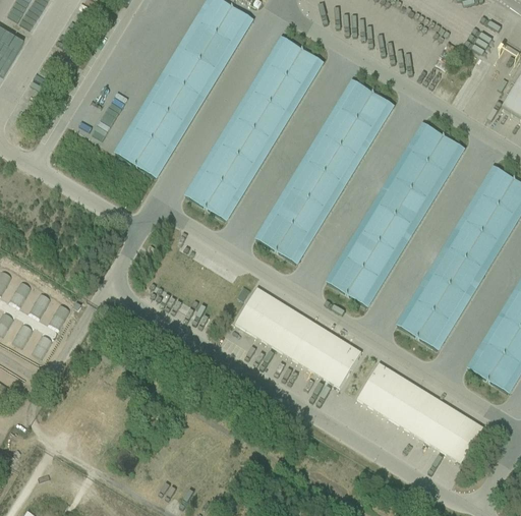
[(254,17),(225,0),(206,0),(115,151),(158,177),(254,17)]
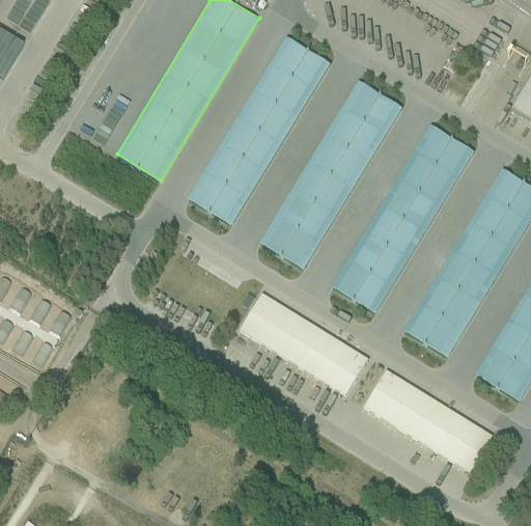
[(329,61),(285,34),(188,197),(231,224),(329,61)]
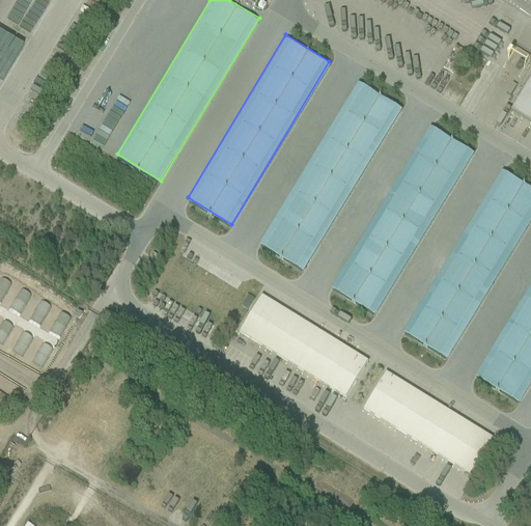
[(530,76),(510,110),(530,122),(530,76)]
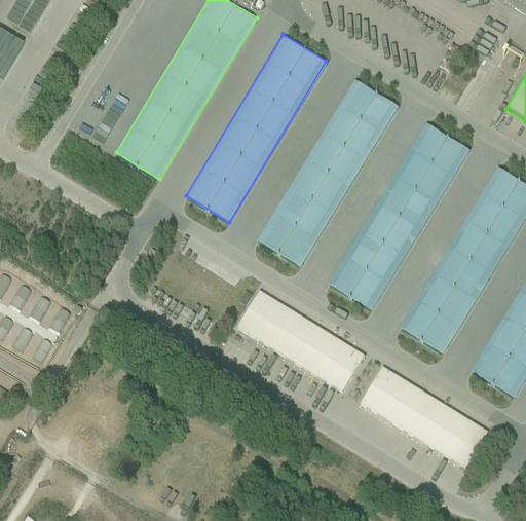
[(398,104),(354,78),(257,239),(300,265),(398,104)]
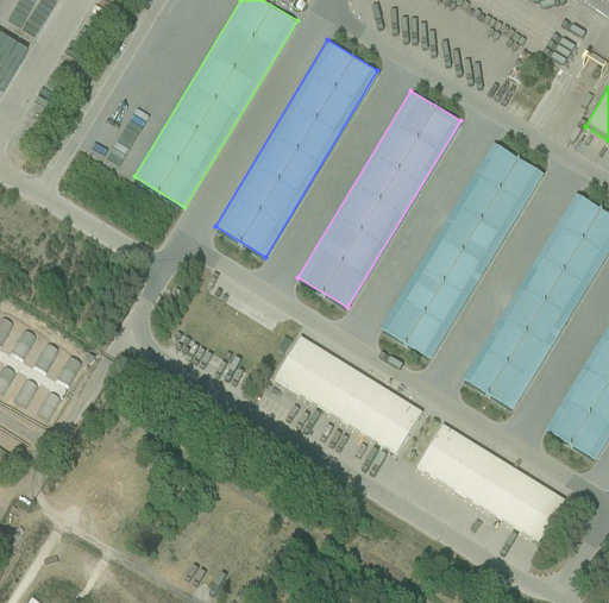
[(19,132),(16,138),(29,146),(32,140),(19,132)]
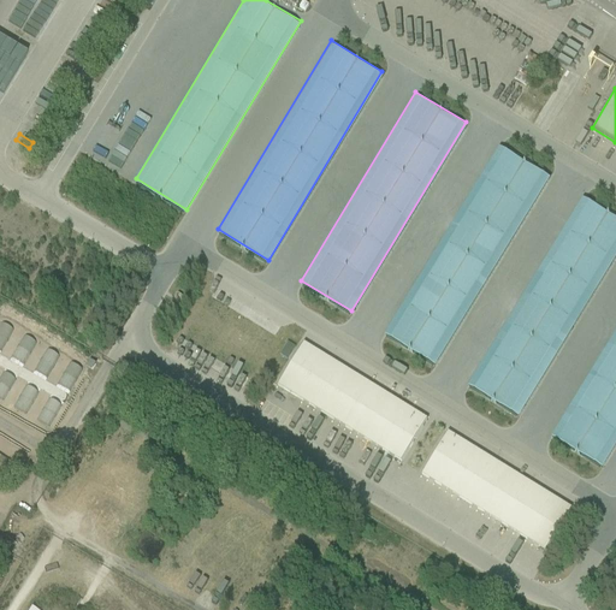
[(549,173),(498,142),(384,331),(434,362),(549,173)]
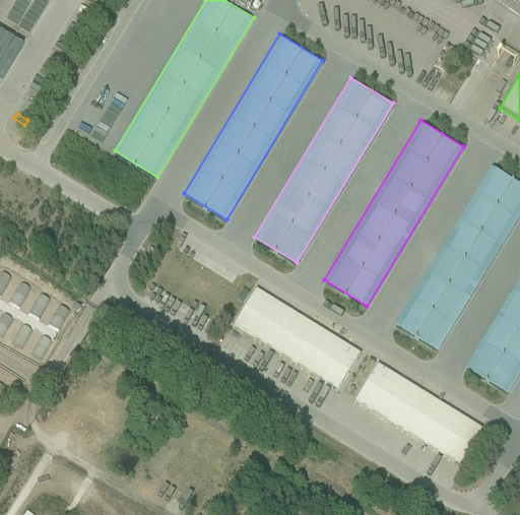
[(519,211),(519,180),(491,164),(394,323),(438,348),(519,211)]
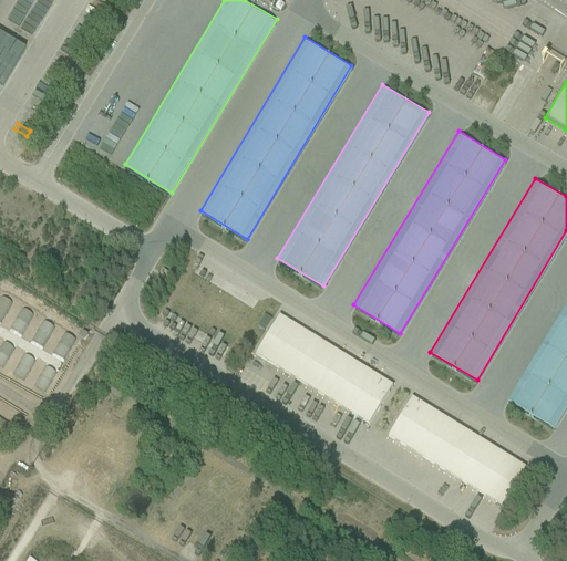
[(155,279),(162,284),(171,270),(163,266),(155,279)]
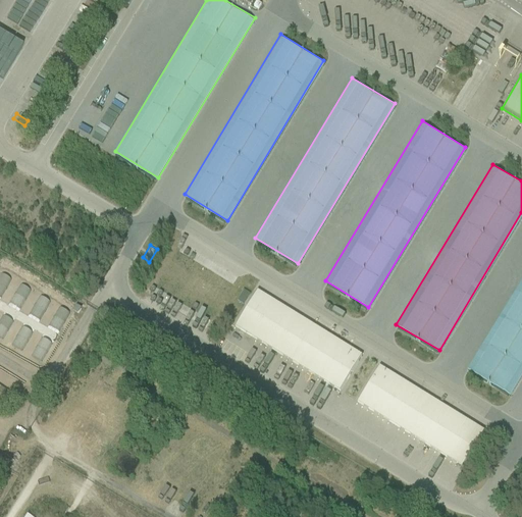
[(521,373),(521,276),(467,367),(510,393),(521,373)]
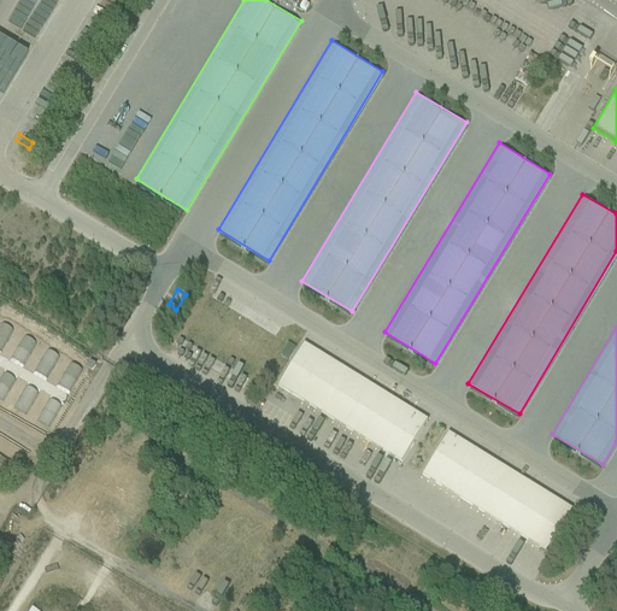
[(275,347),(287,354),(295,342),(283,335),(275,347)]
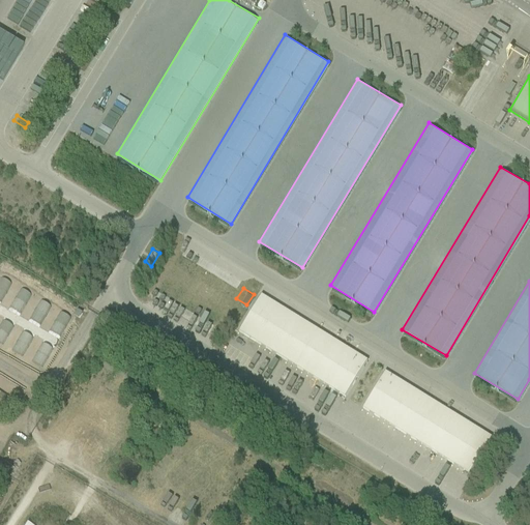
[(238,327),(345,394),(367,357),(261,292),(238,327)]
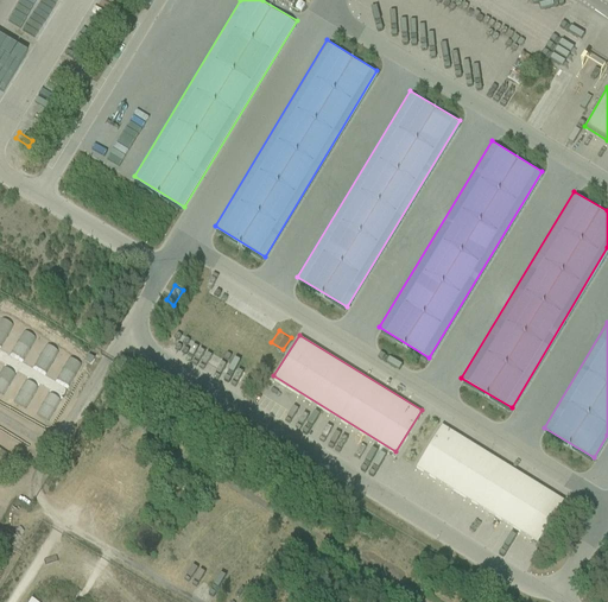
[(564,498),(442,423),(416,463),(538,539),(564,498)]
